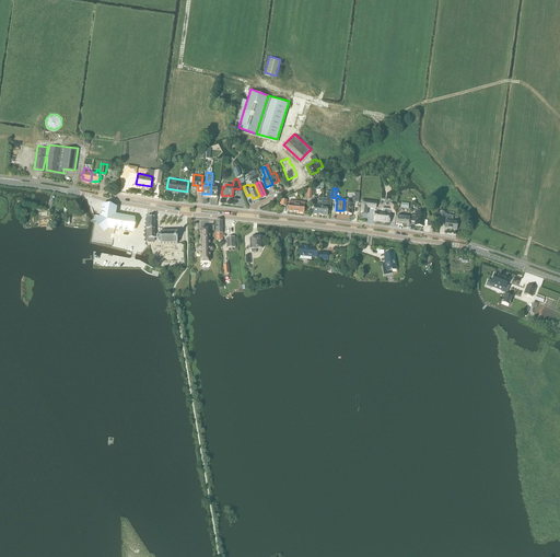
[(323,196),(321,212),(327,213),(328,209),(330,210),(331,197),(333,190),(327,189),(326,196),(323,196)]
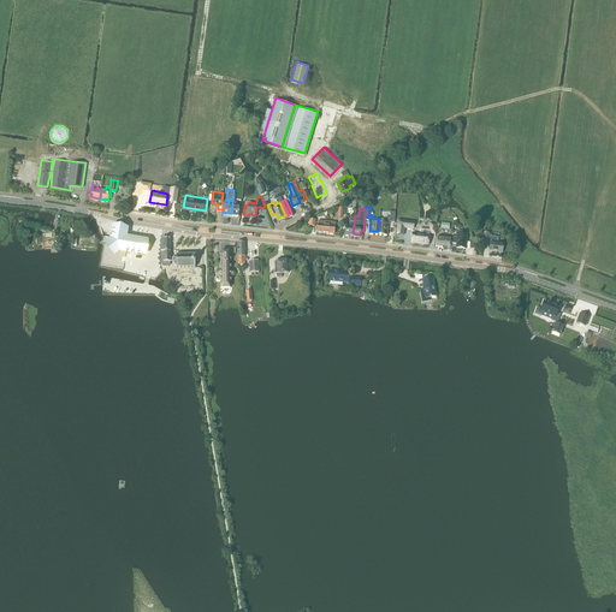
[(379,219),(378,231),(388,232),(389,221),(390,221),(390,219),(395,220),(396,209),(391,209),(390,214),(386,214),(385,217),(384,220),(379,219)]
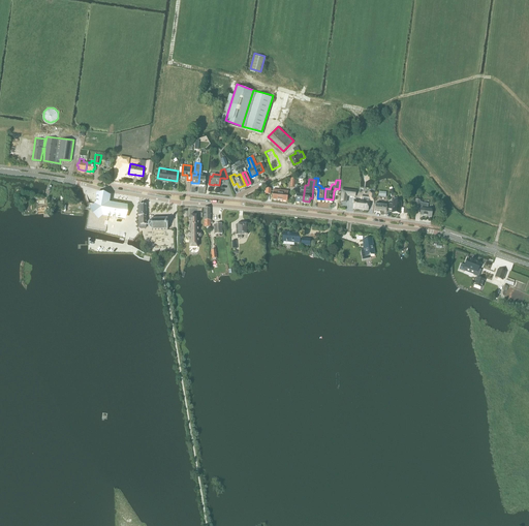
[(297,200),(303,200),(305,185),(305,184),(301,184),(301,192),(297,192),(297,200)]
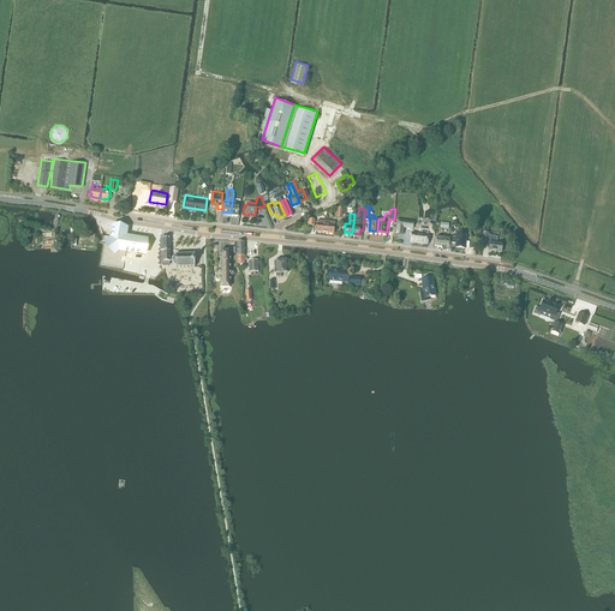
[(326,231),(327,219),(318,217),(317,229),(326,231)]
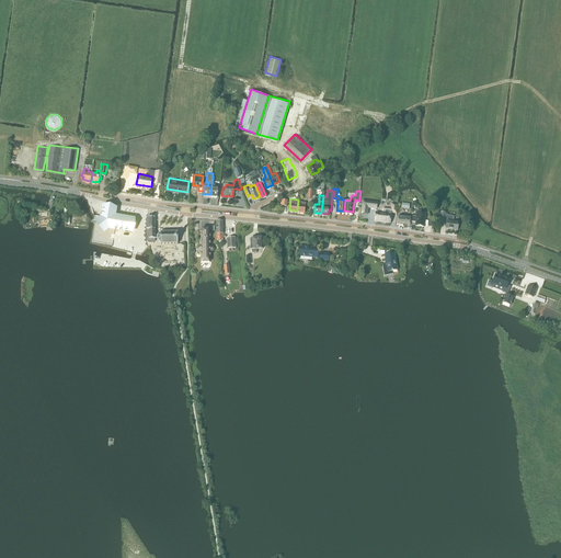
[(363,204),(362,212),(367,212),(368,205),(377,206),(377,200),(363,198),(363,204)]
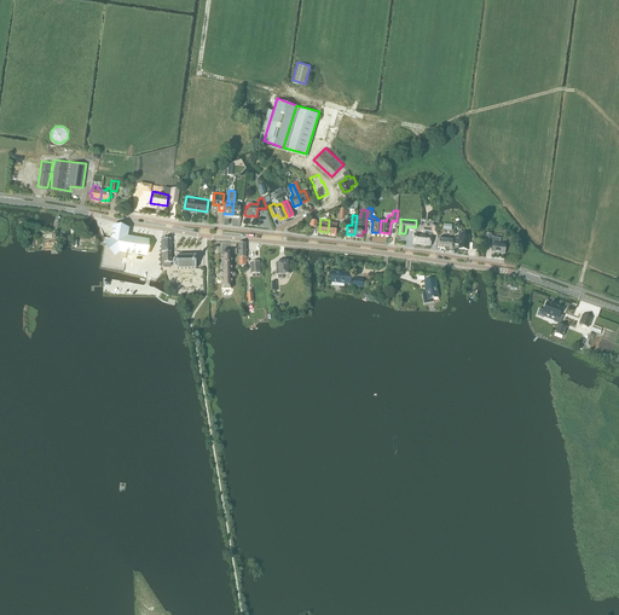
[(329,220),(328,232),(336,232),(337,220),(329,220)]
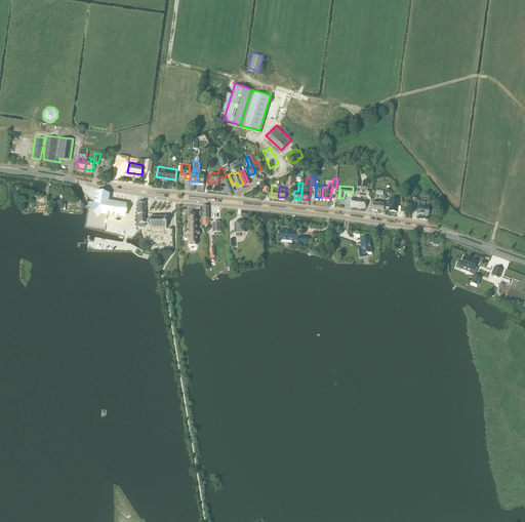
[(89,204),(86,224),(105,227),(106,223),(106,222),(104,221),(105,216),(107,216),(107,215),(108,211),(117,213),(123,214),(125,203),(111,200),(111,201),(107,201),(109,193),(96,191),(95,200),(91,200),(88,199),(87,199),(89,204)]
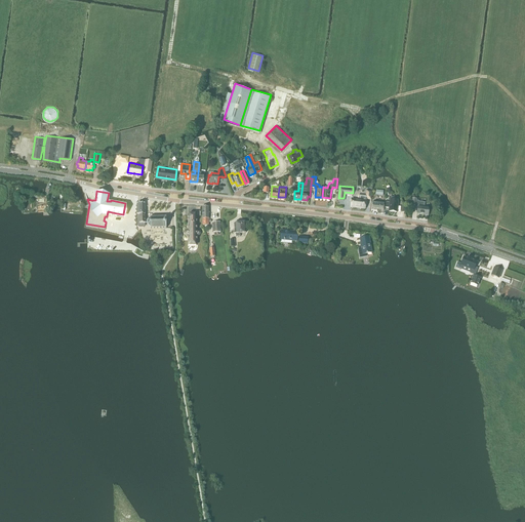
[(385,200),(385,205),(390,205),(389,208),(397,209),(398,201),(397,198),(398,195),(391,194),(391,197),(390,199),(385,198),(385,200)]
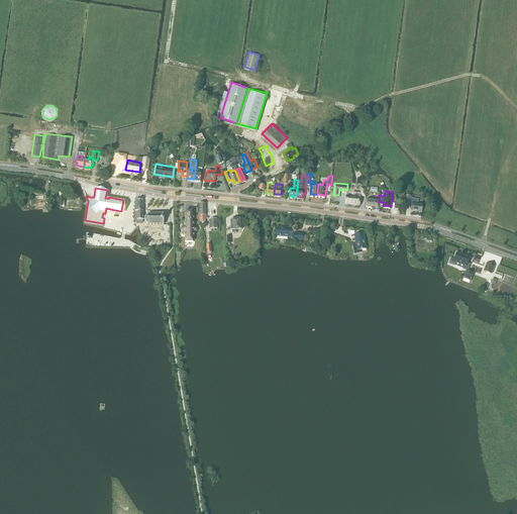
[(359,203),(360,195),(346,193),(345,202),(359,203)]
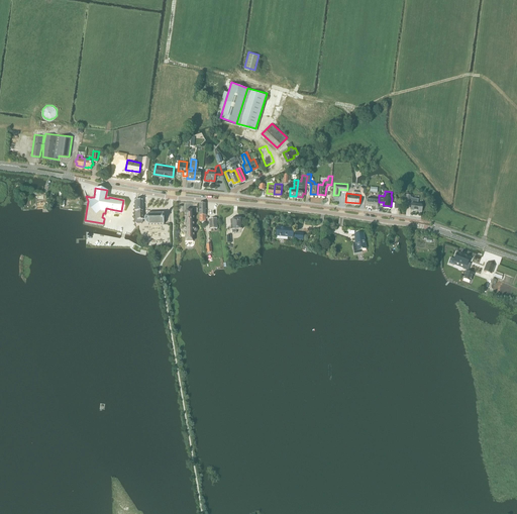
[(405,193),(405,200),(410,201),(411,201),(411,202),(411,208),(417,209),(422,210),(422,202),(419,201),(419,202),(418,202),(418,197),(413,196),(413,195),(411,195),(411,194),(405,193)]
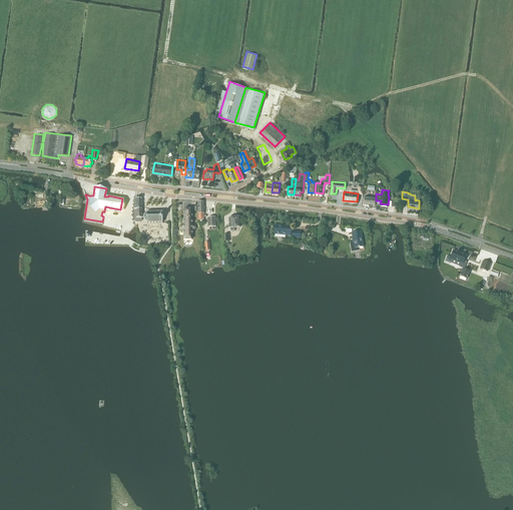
[(376,200),(376,195),(364,194),(363,202),(375,203),(376,200)]
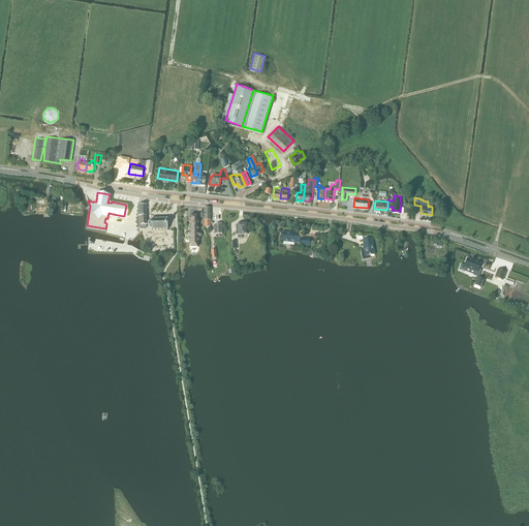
[(146,202),(138,202),(138,226),(147,226),(147,222),(149,222),(149,224),(152,227),(154,227),(167,227),(167,216),(154,216),(152,216),(149,219),(147,219),(147,214),(146,202)]
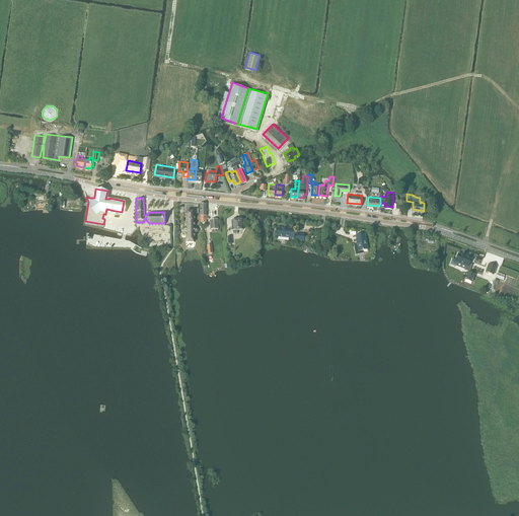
[(186,232),(187,232),(186,240),(194,240),(194,232),(195,232),(196,232),(197,231),(198,230),(198,229),(198,228),(198,227),(197,226),(196,226),(196,225),(195,225),(194,225),(195,211),(187,211),(187,225),(186,225),(184,225),(183,226),(182,226),(182,227),(182,228),(182,229),(182,230),(183,230),(183,231),(184,232),(186,232)]
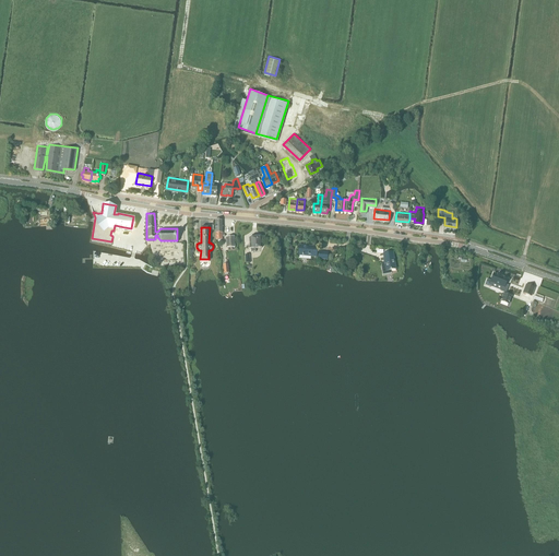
[(256,249),(256,246),(262,246),(261,235),(250,235),(251,246),(251,249),(256,249)]
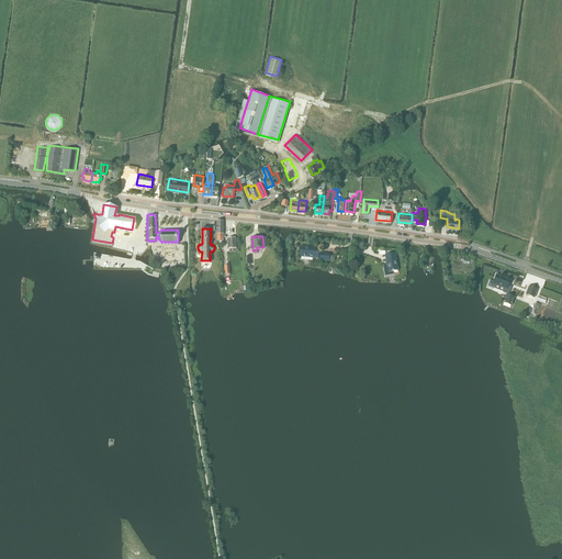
[(318,256),(318,246),(301,244),(301,255),(318,256)]
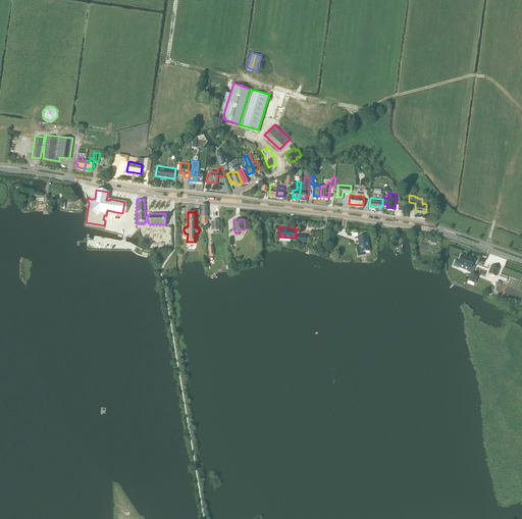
[(358,254),(367,253),(366,250),(369,249),(366,232),(358,235),(360,246),(356,247),(358,254)]
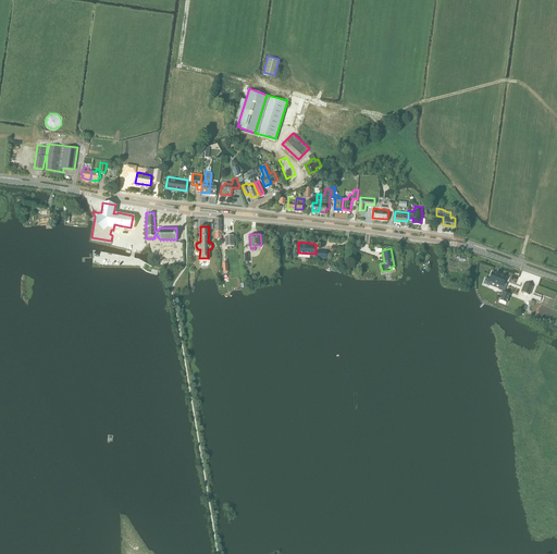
[(485,275),(483,281),(490,283),(491,279),(500,283),(498,287),(505,288),(507,282),(505,281),(507,274),(492,269),(489,277),(485,275)]
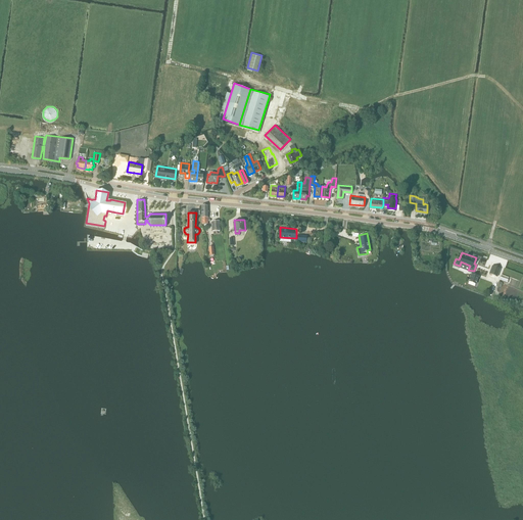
[(492,264),(489,272),(497,275),(501,267),(492,264)]
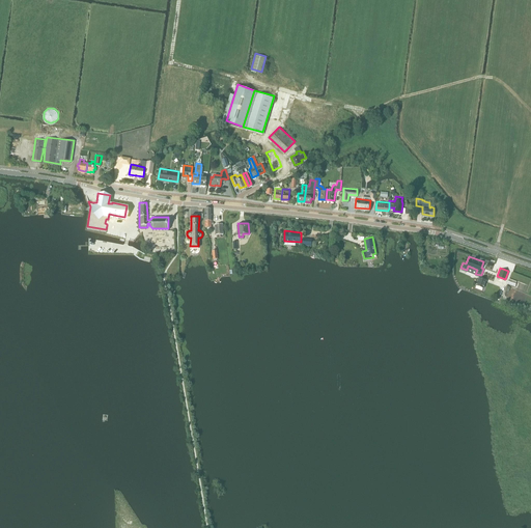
[(486,279),(479,276),(476,283),(483,286),(486,279)]
